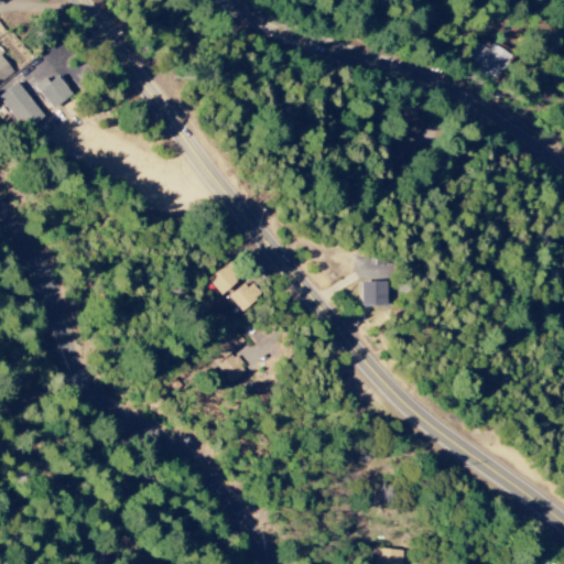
[(488,51),(476,43),(465,58),(494,79),(510,56),(492,44),(488,51)]
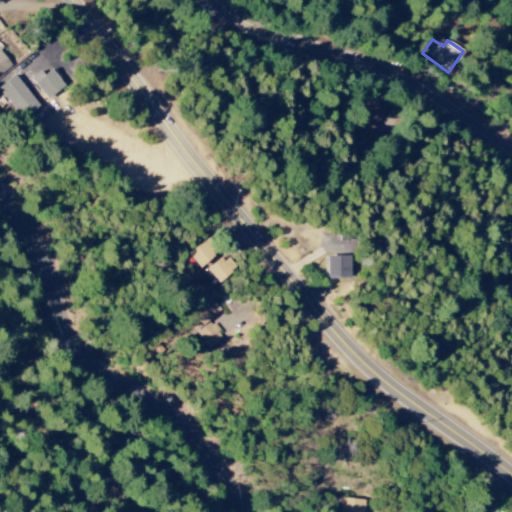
[(0,75),(12,67),(0,50),(0,75)]
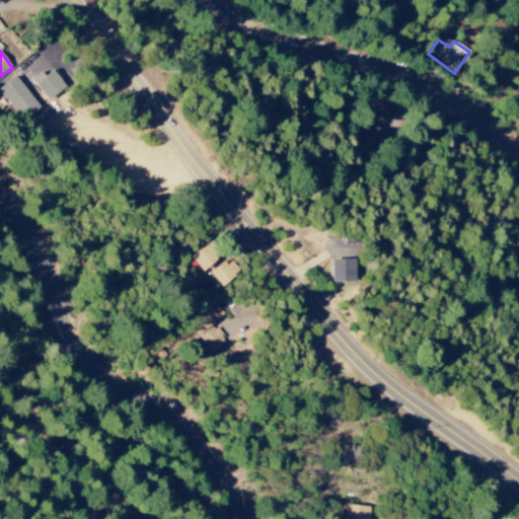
[(47,101),(65,87),(51,70),(33,84),(47,101)]
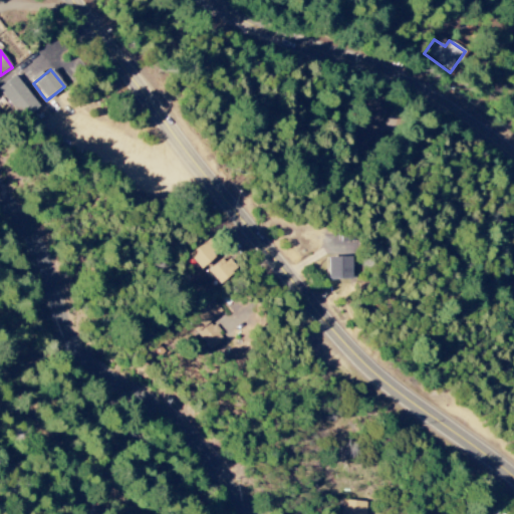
[(0,85),(0,91),(20,120),(38,107),(14,75),(0,85)]
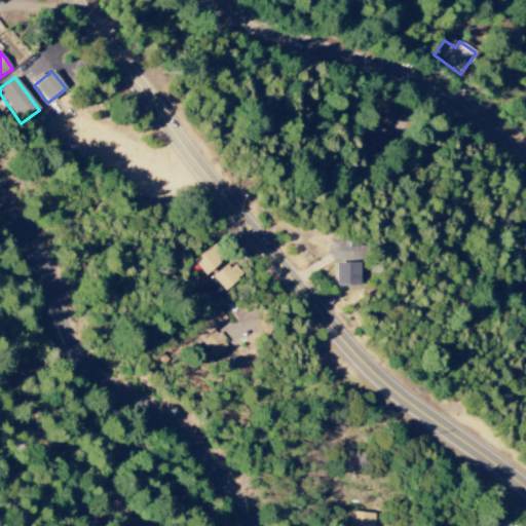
[(192,260),(205,275),(222,263),(210,247),(192,260)]
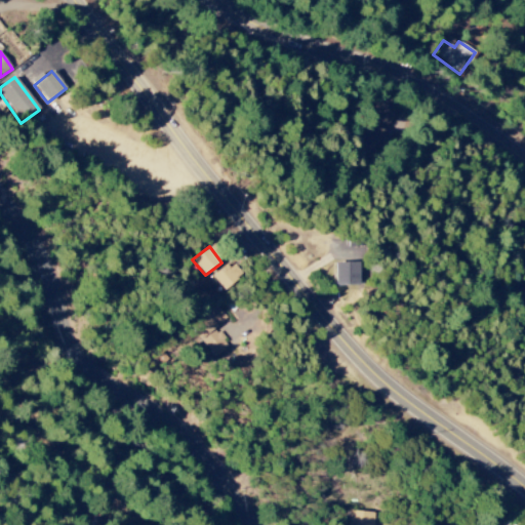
[(211,276),(225,290),(241,275),(228,261),(211,276)]
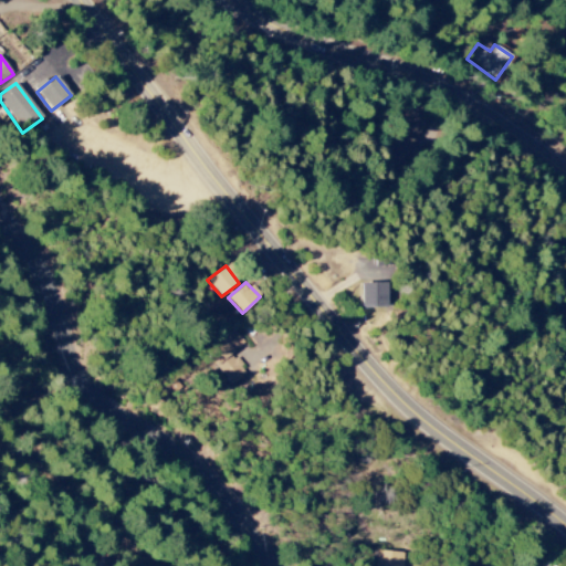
[(389,307),(389,283),(363,283),(364,307),(389,307)]
